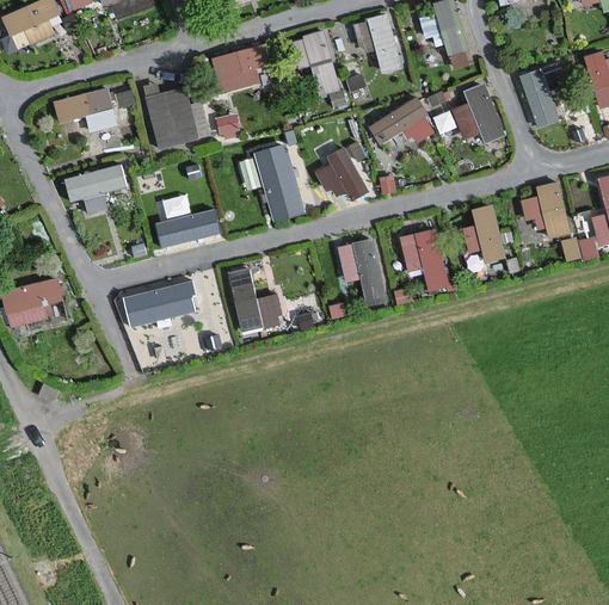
[(16,51),(54,36),(47,18),(61,12),(55,0),(38,0),(1,16),(16,51)]
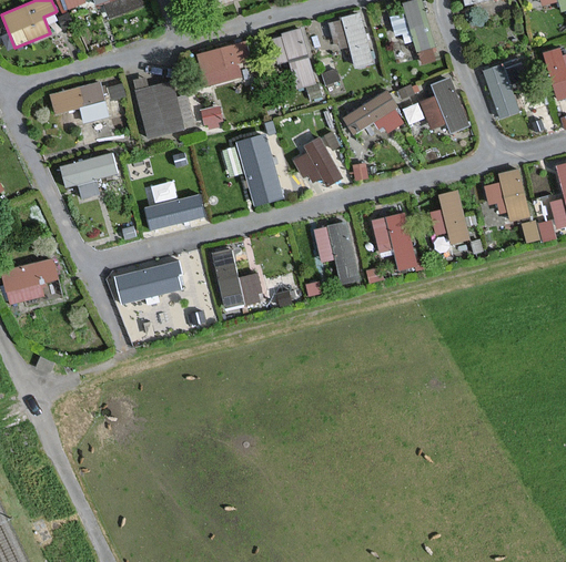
[(93,0),(101,20),(145,6),(143,0),(93,0)]
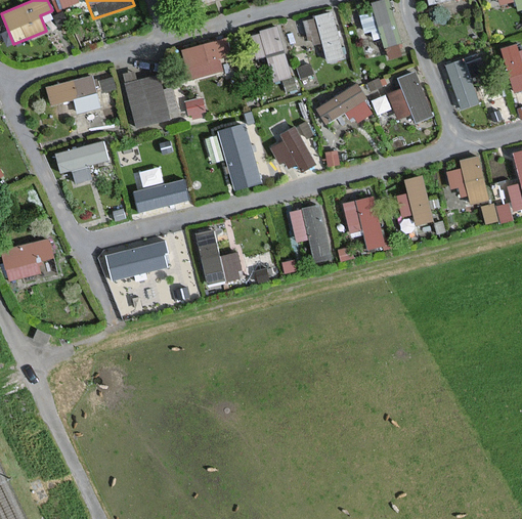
[(189,0),(192,9),(220,0),(189,0)]
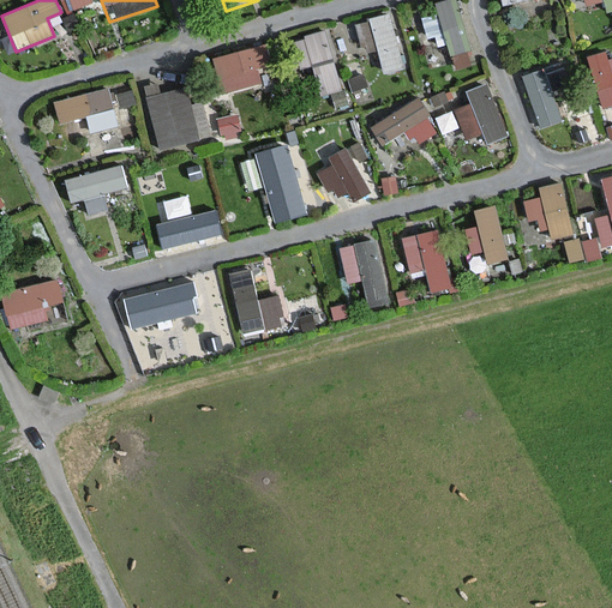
[(456,4),(418,14),(433,72),(472,61),(456,4)]
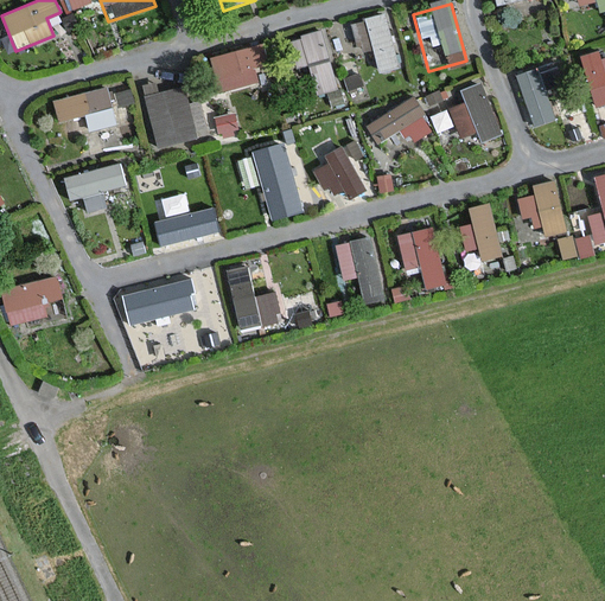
[(364,72),(397,66),(388,13),(355,20),(364,72)]
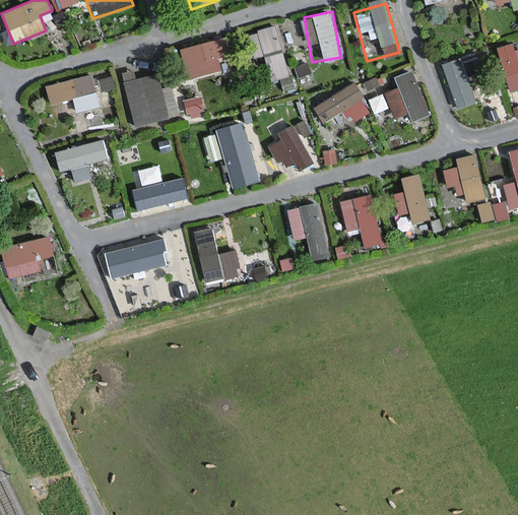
[(252,31),(265,83),(292,76),(278,25),(252,31)]
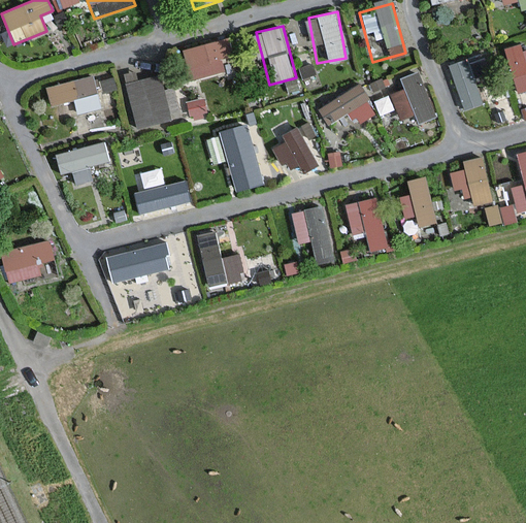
[(188,82),(227,74),(221,40),(182,48),(188,82)]
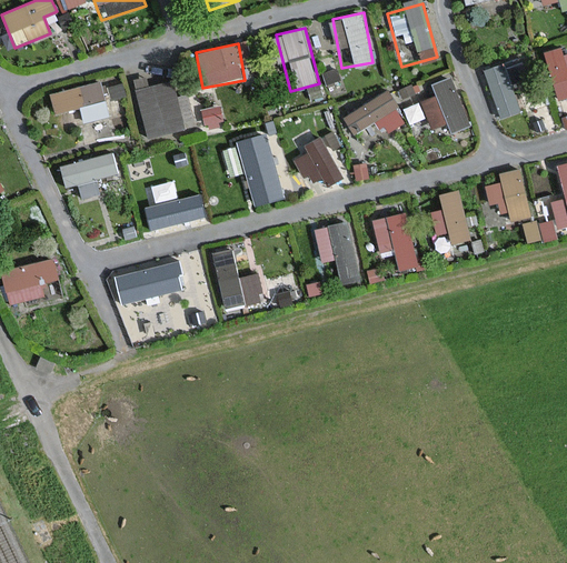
[(566,51),(565,46),(541,52),(556,100),(566,96),(566,51)]
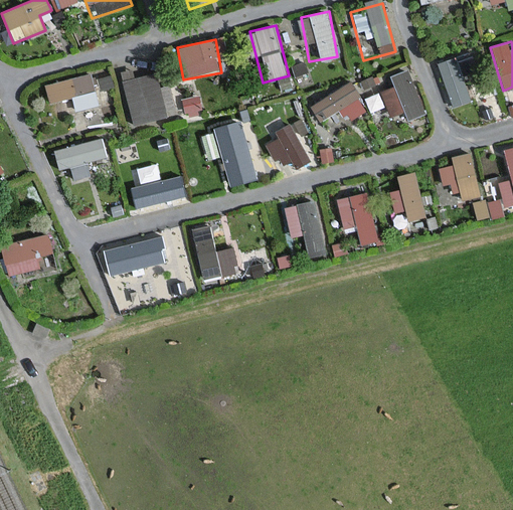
[(436,63),(450,108),(471,102),(458,56),(436,63)]
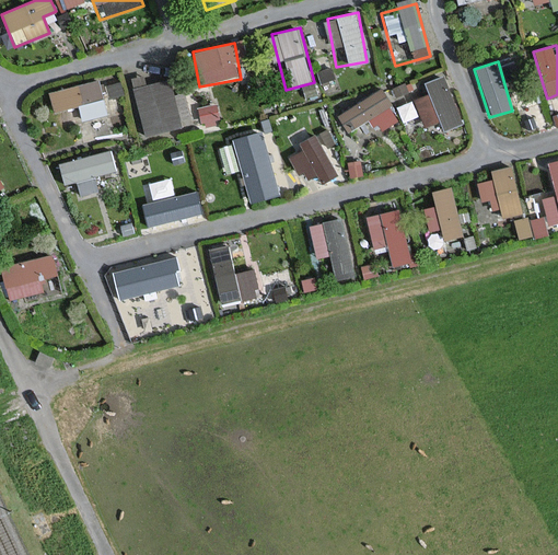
[(170,80),(132,88),(143,137),(181,129),(170,80)]
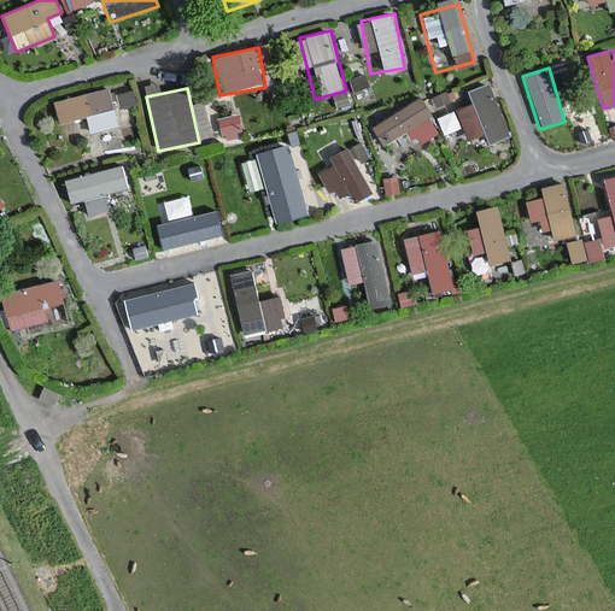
[(493,90),(454,103),(468,146),(507,134),(493,90)]
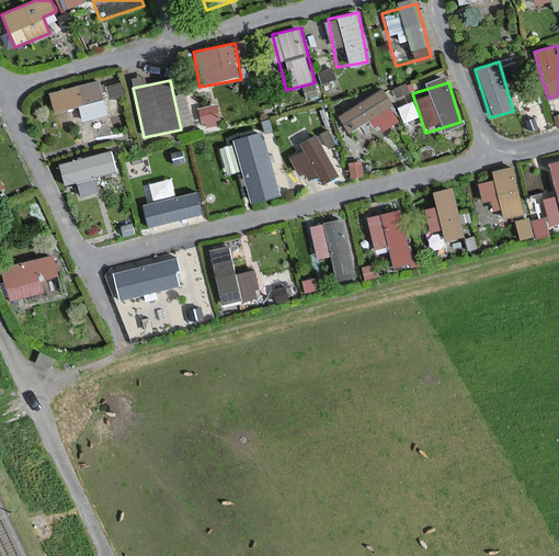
[(52,112),(80,108),(82,122),(106,117),(101,86),(48,94),(52,112)]
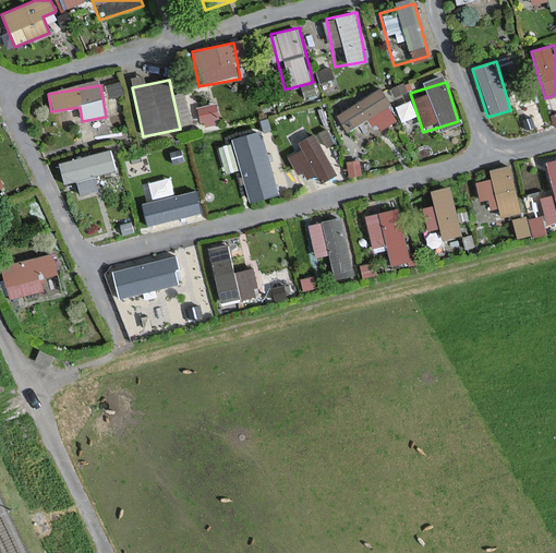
[(371,119),(376,131),(396,122),(382,91),(335,112),(343,131),(371,119)]
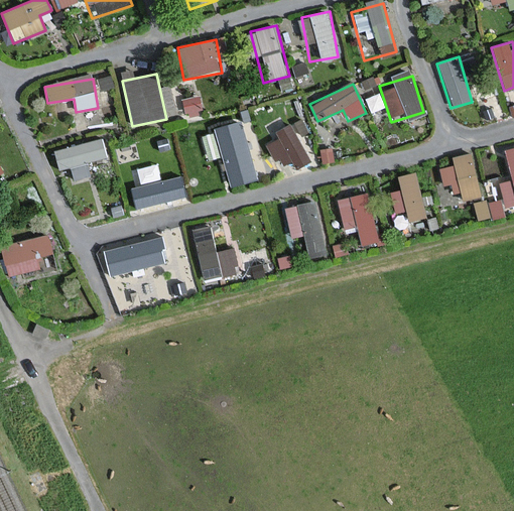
[(215,128),(231,186),(257,179),(241,121),(215,128)]
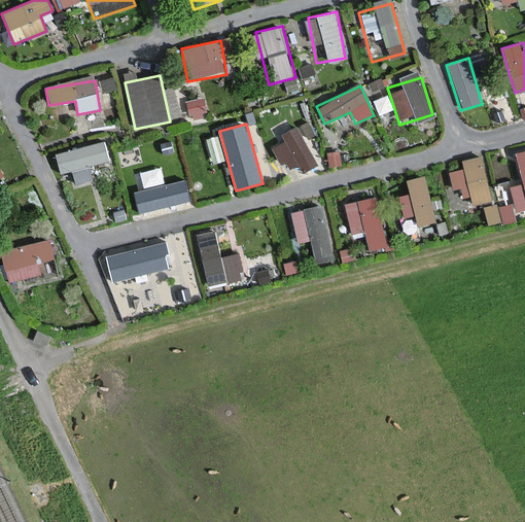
[(300,130),(270,144),(282,170),(296,163),(303,175),(318,168),(300,130)]
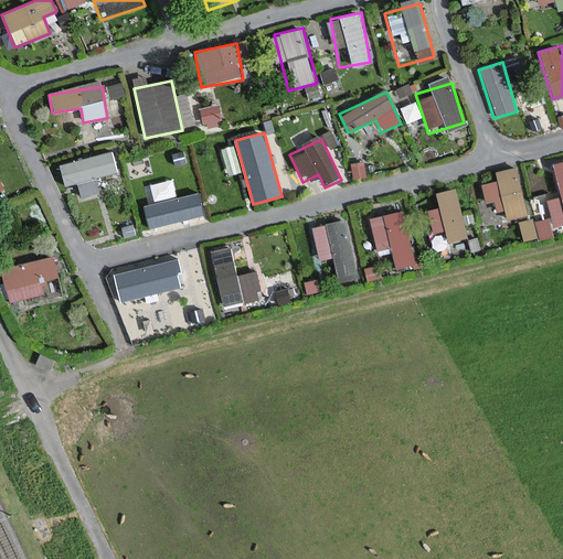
[(63,185),(117,179),(114,154),(60,162),(63,185)]
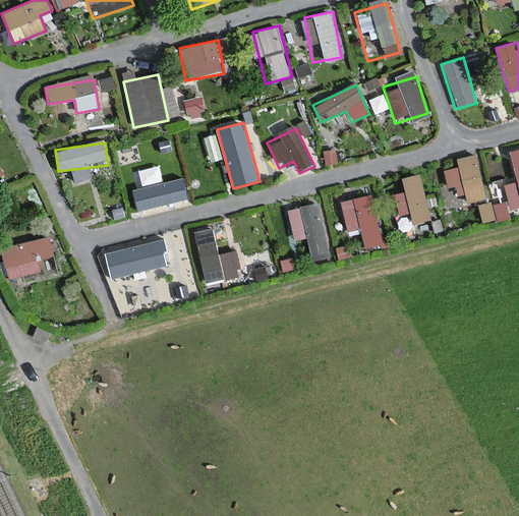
[(482,190),(493,220),(518,211),(518,148),(506,153),(515,180),(482,190)]
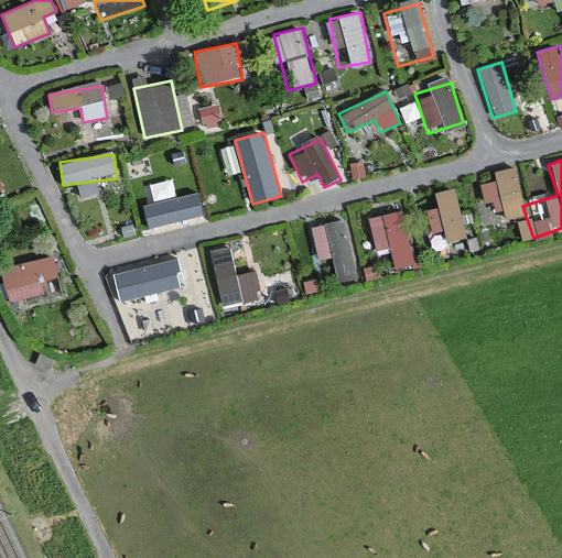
[(517,172),(479,179),(484,205),(499,203),(503,221),(526,217),(517,172)]
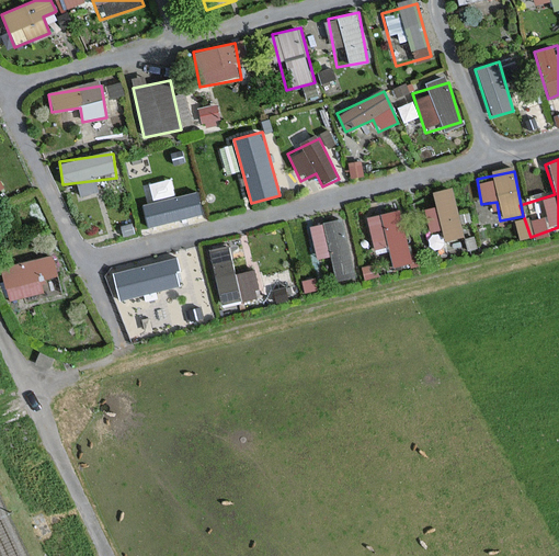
[(148,230),(204,213),(196,189),(140,206),(148,230)]
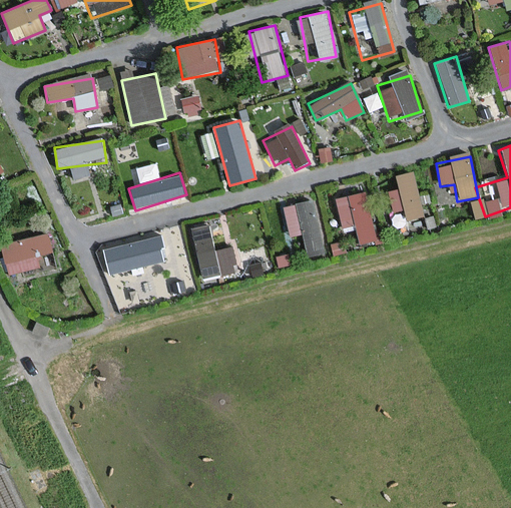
[(416,172),(390,176),(396,218),(422,214),(416,172)]
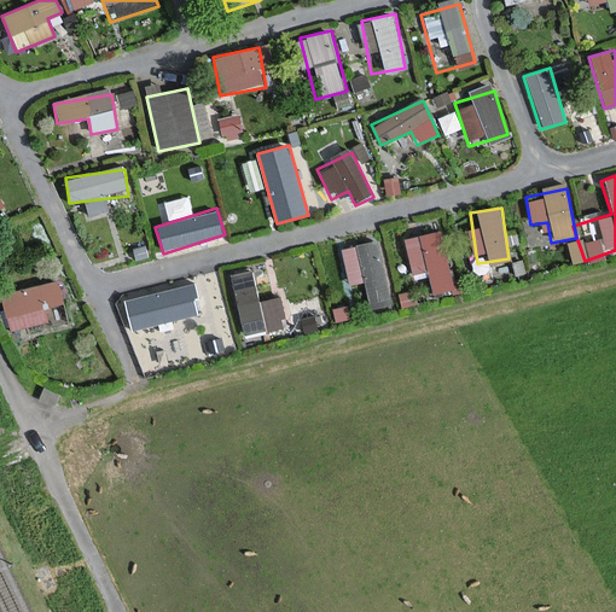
[(404,238),(411,274),(428,272),(431,297),(454,292),(443,231),(404,238)]
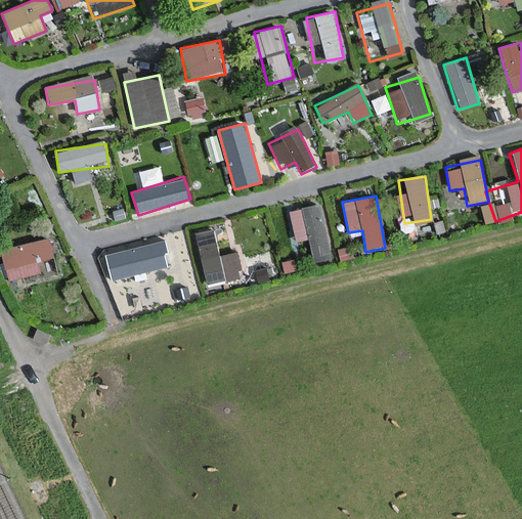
[(325,204),(290,209),(295,245),(309,243),(312,263),(333,260),(325,204)]
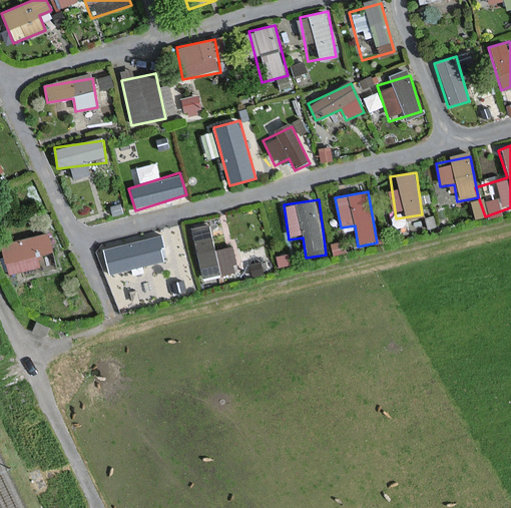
[(237,272),(230,246),(215,250),(208,223),(189,229),(203,282),(237,272)]
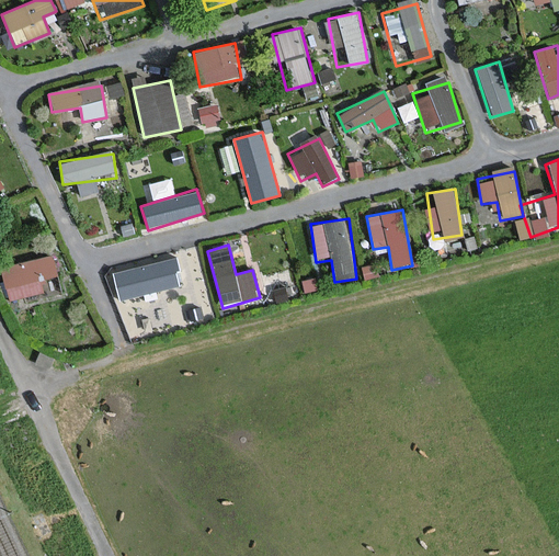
[(127,293),(182,278),(175,253),(121,269),(127,293)]
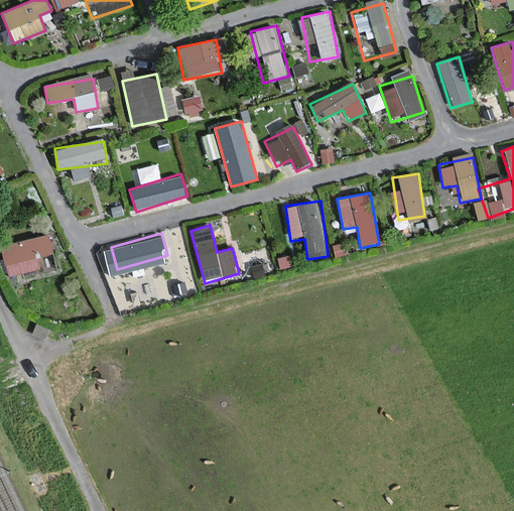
[(50,237),(1,245),(6,276),(38,271),(36,257),(53,254),(50,237)]
